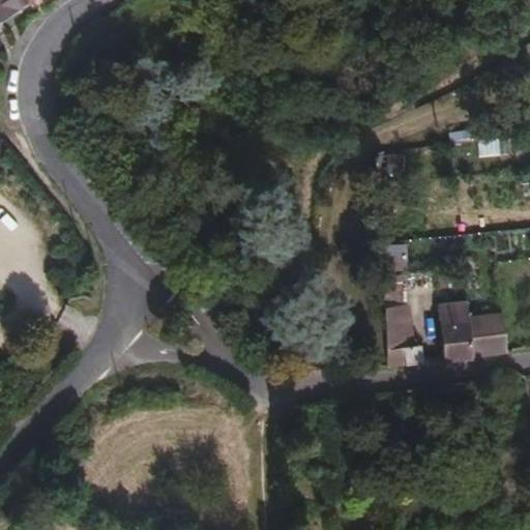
[(30,0),(0,0),(0,17),(1,19),(30,0)]
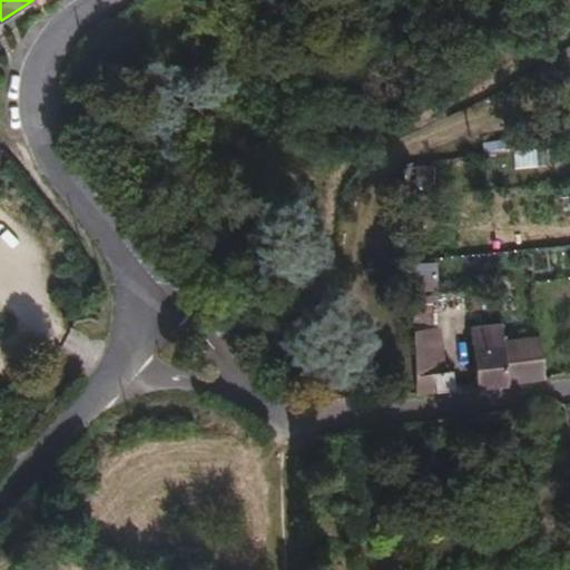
[(543,376),(538,338),(502,342),(501,323),(470,327),(472,351),(475,387),(508,384),(508,382),(543,376)]
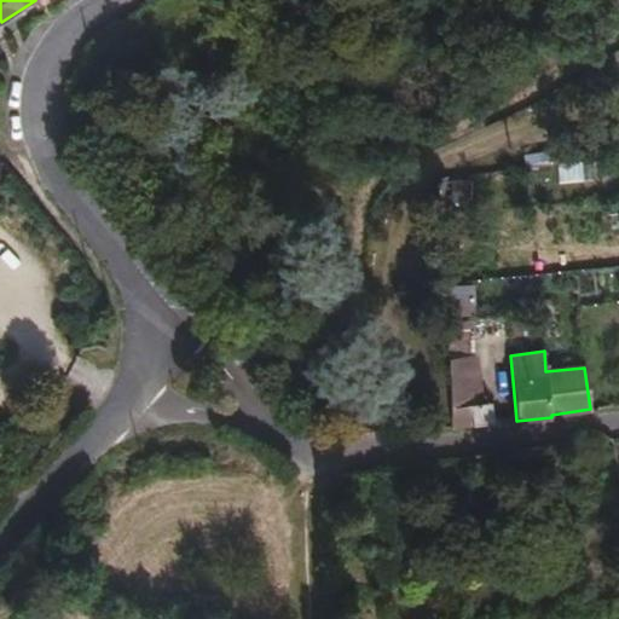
[(480,369),(479,354),(447,357),(449,371),(463,370),(480,369)]
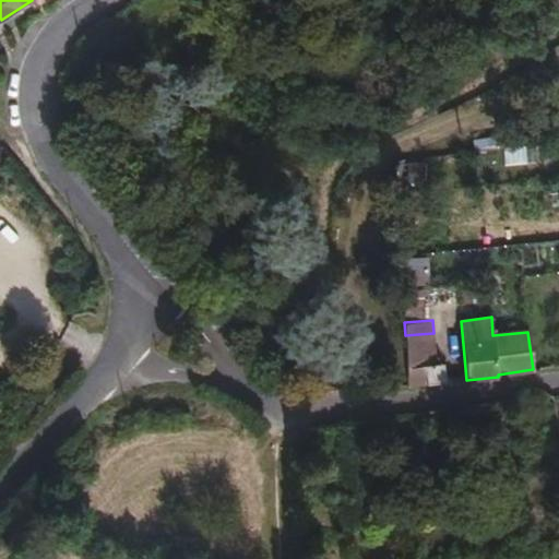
[(419,348),(418,334),(405,335),(406,349),(419,348)]
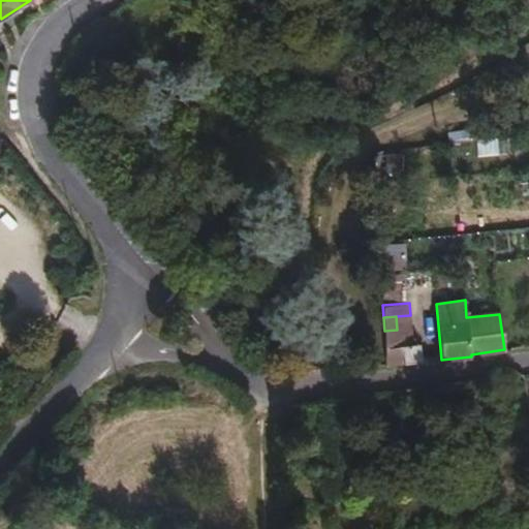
[(422,363),(421,344),(399,346),(397,330),(384,331),(386,367),(422,363)]
